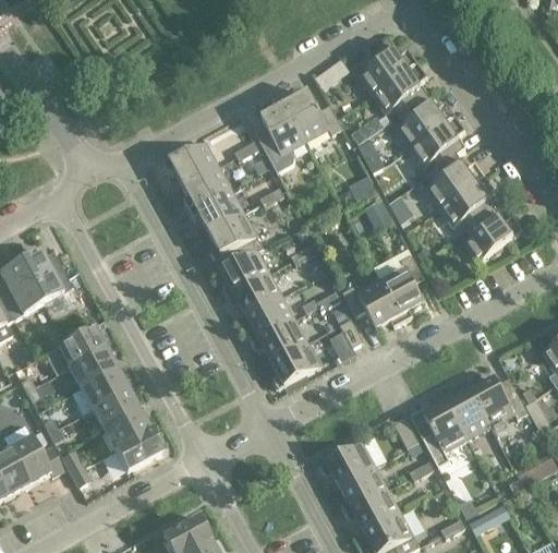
[(545,0),(550,9),(557,3),(557,0),(545,0)]
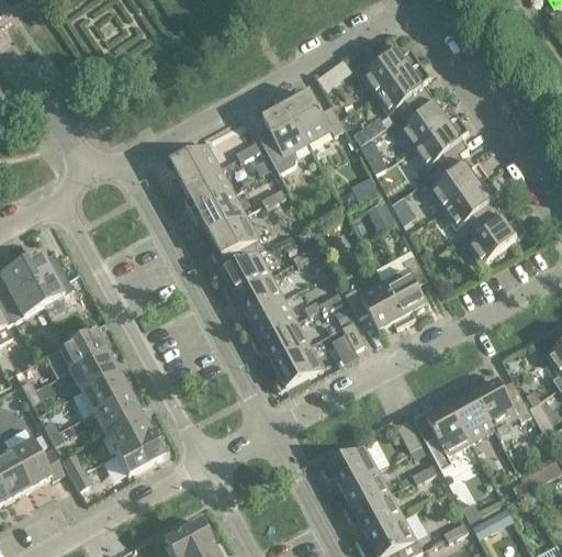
[(392,42),(363,63),(370,71),(362,76),(375,96),(420,64),(411,49),(402,56),(392,42)]
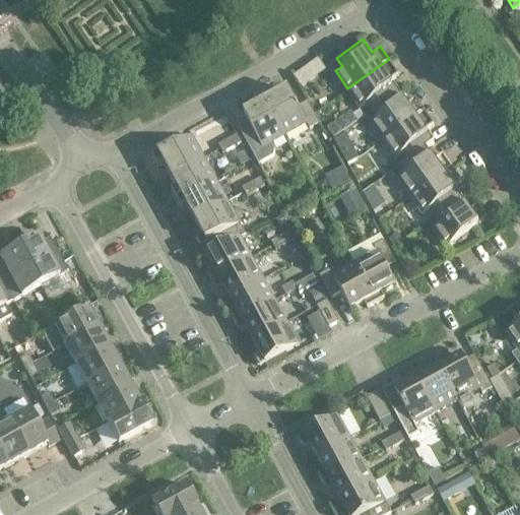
[(398,72),(389,59),(347,88),(360,106),(367,102),(372,109),(398,89),(390,78),(398,72)]
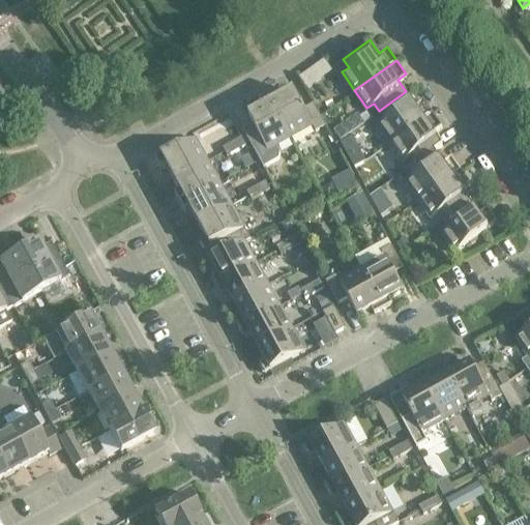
[(311,66),(300,74),(307,84),(318,77),(311,66)]
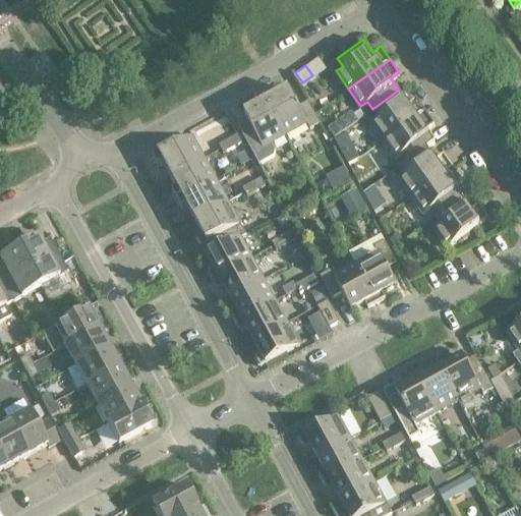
[(273,89),(264,94),(285,132),(307,121),(309,126),(320,120),(308,99),(298,104),(289,87),(276,94),(273,89)]
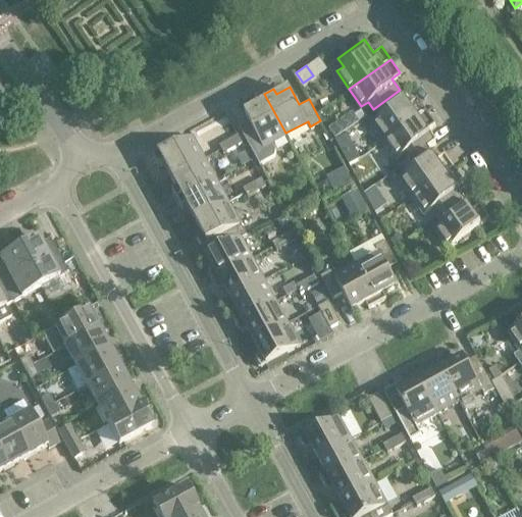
[(408,102),(400,90),(373,109),(378,116),(371,120),(384,139),(426,109),(417,96),(408,102)]
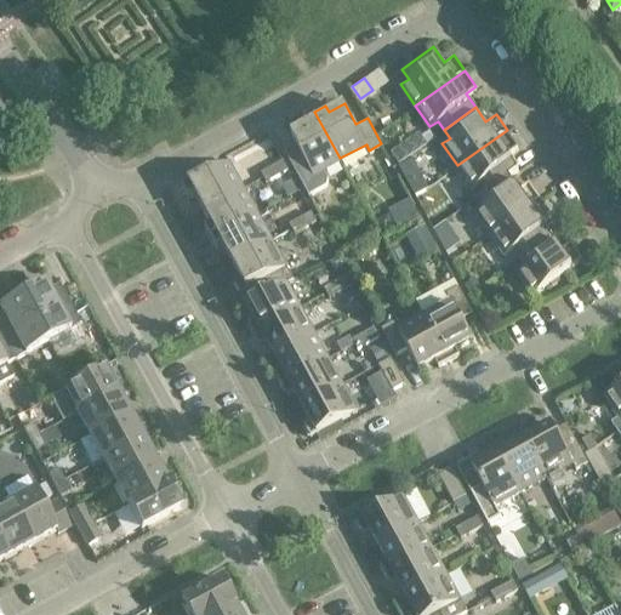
[(340,158),(314,112),(303,118),(307,124),(291,132),(302,153),(290,159),(305,186),(317,178),(314,172),(340,158)]
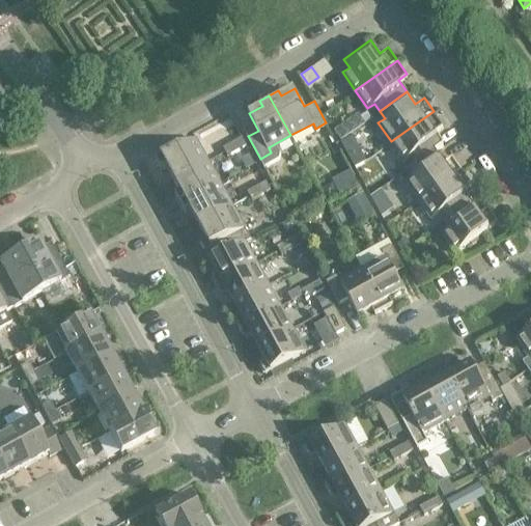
[(443,125),(434,111),(391,141),(403,159),(411,155),(415,161),(416,162),(435,148),(435,149),(443,143),(435,131),(443,125)]
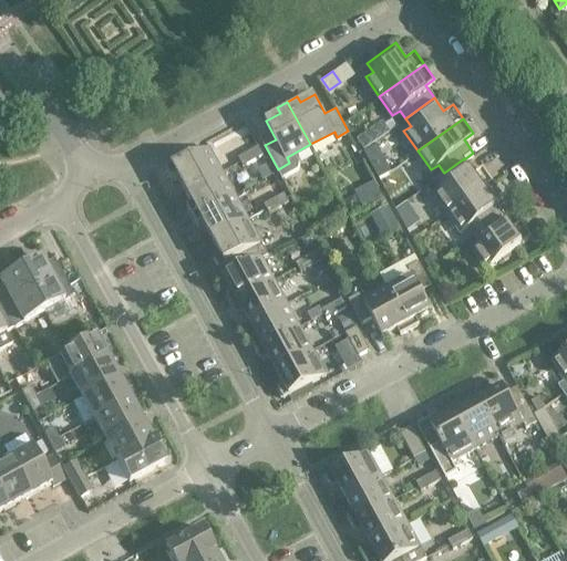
[(372,125),(358,135),(364,145),(379,135),(372,125)]
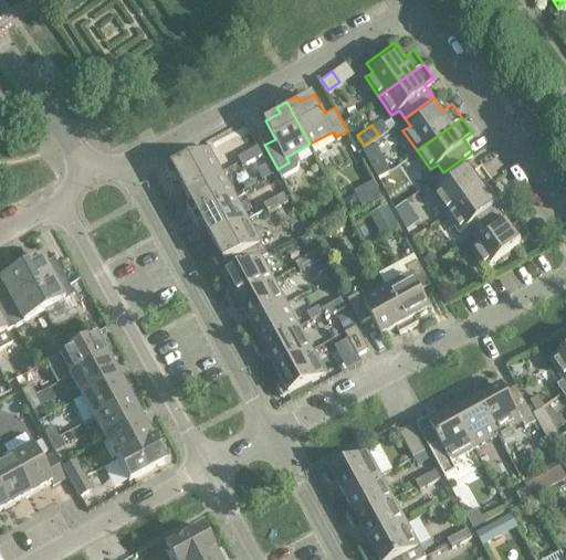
[(376,140),(364,148),(373,162),(384,156),(376,140)]
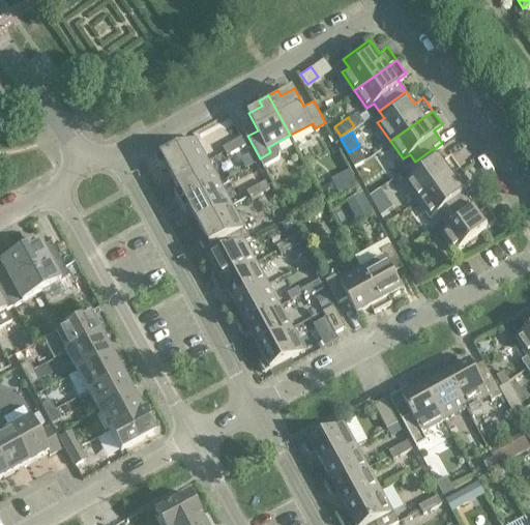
[(241,135),(232,140),(236,147),(245,142),(241,135)]
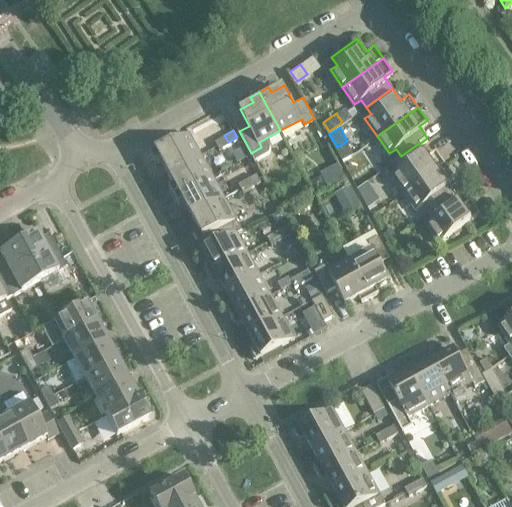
[(189,131),(150,152),(156,161),(161,158),(168,171),(201,152),(189,131)]
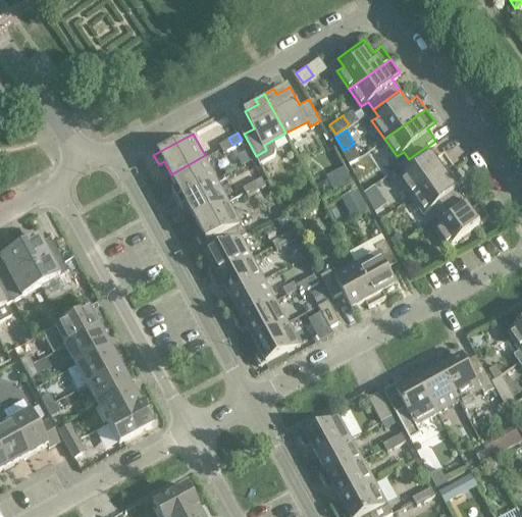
[(232,145),(228,138),(219,143),(223,150),(232,145)]
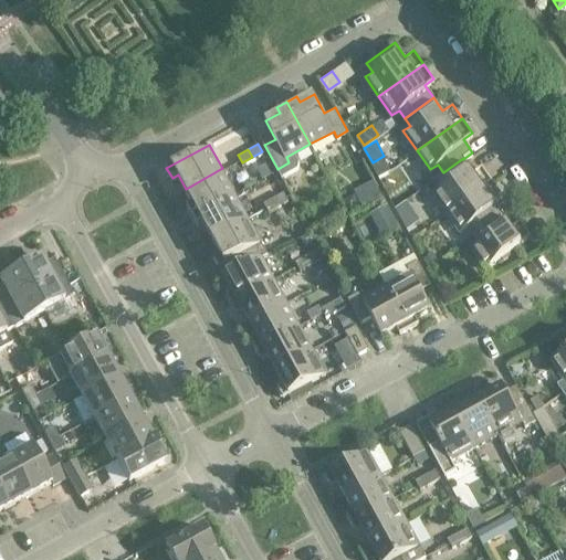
[(463,158),(443,172),(442,171),(435,178),(440,187),(432,192),(447,211),(492,179),(482,165),(473,171),(463,159),(463,158)]
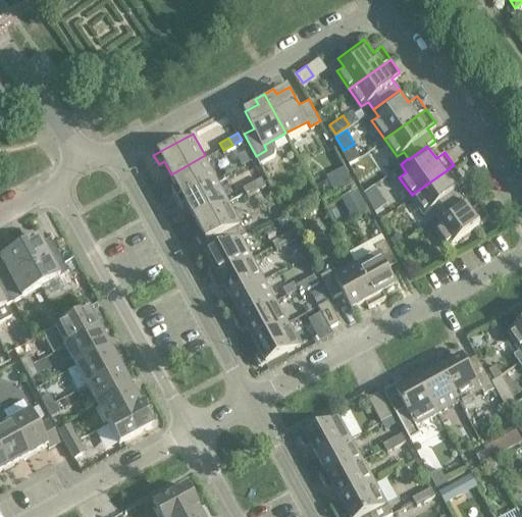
[(241,153),(240,157),(243,161),(250,157),(246,150),(241,153)]
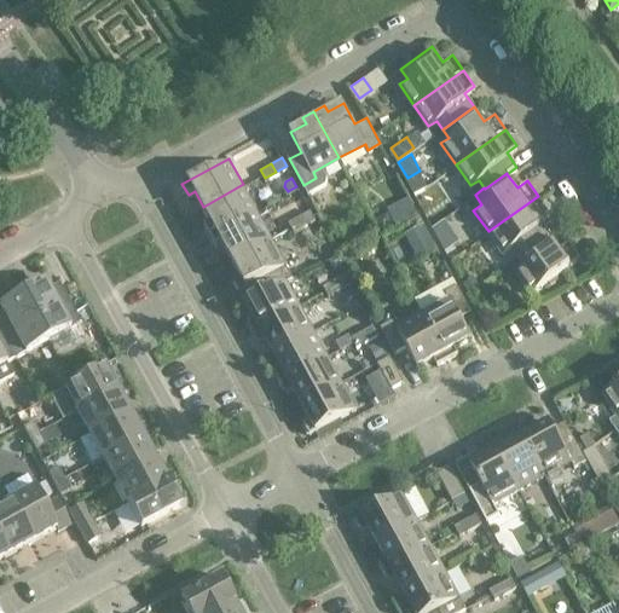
[(256,209),(243,184),(203,207),(210,221),(204,225),(210,236),(256,209)]
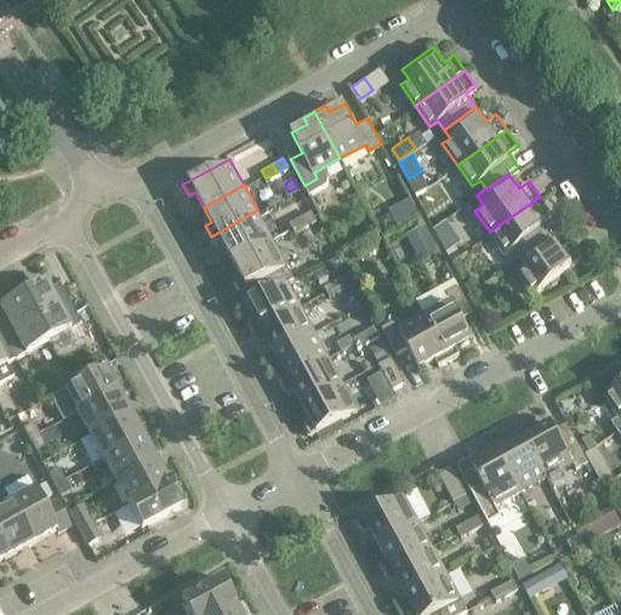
[(551,212),(540,197),(490,232),(505,252),(513,248),(519,256),(551,233),(541,220),(551,212)]
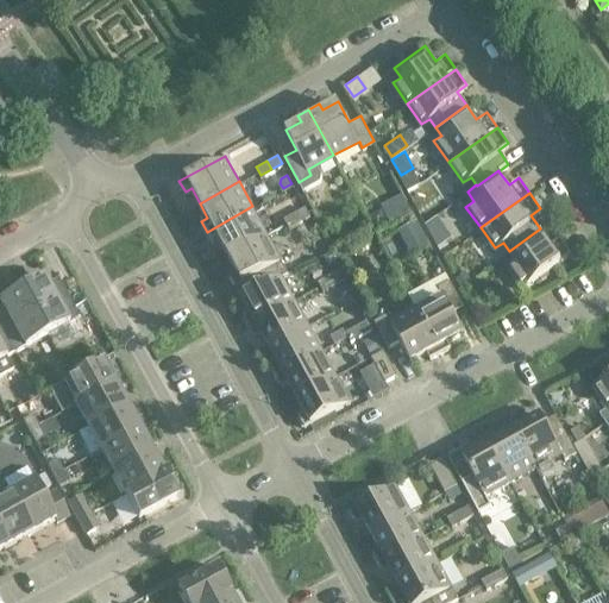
[(305,205),(294,211),(300,220),(311,214),(305,205)]
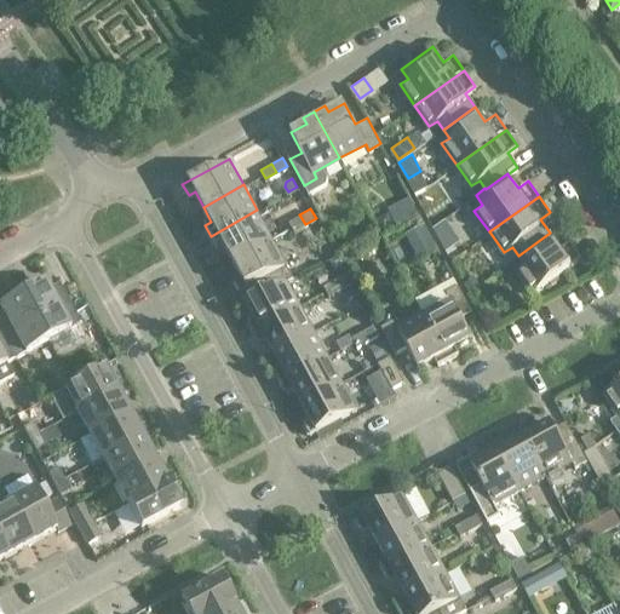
[(271,236),(257,210),(211,236),(217,246),(223,242),(231,258),(271,236)]
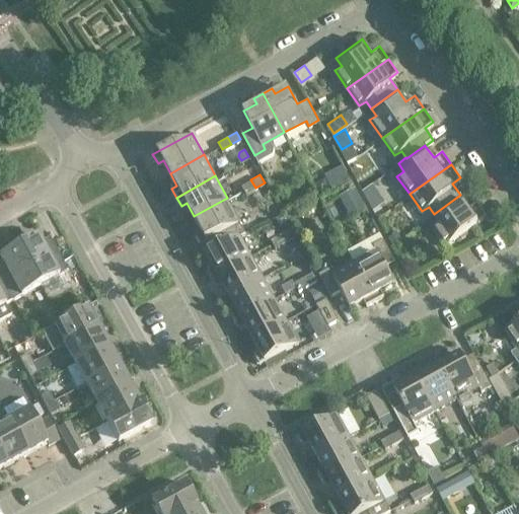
[(322,177),(314,181),(320,191),(329,186),(325,177),(322,177)]
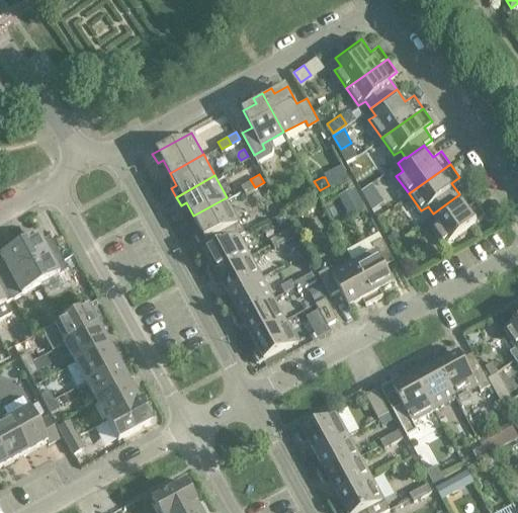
[(255,187),(250,179),(241,184),(246,192),(255,187)]
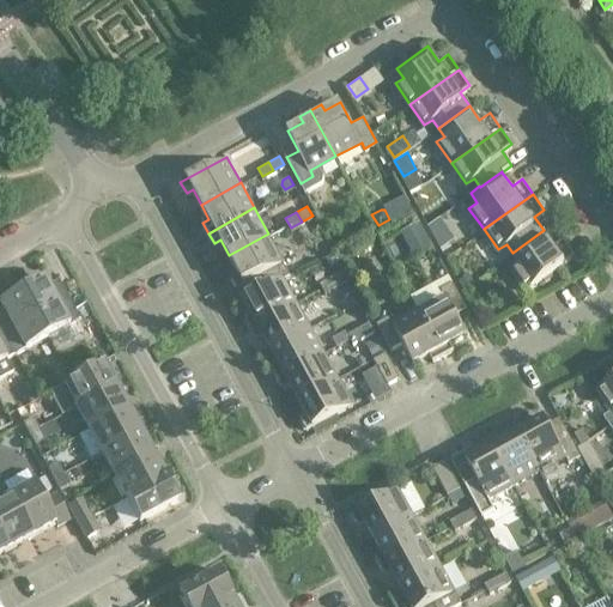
[(359,223),(358,226),(363,236),(374,230),(368,218),(359,223)]
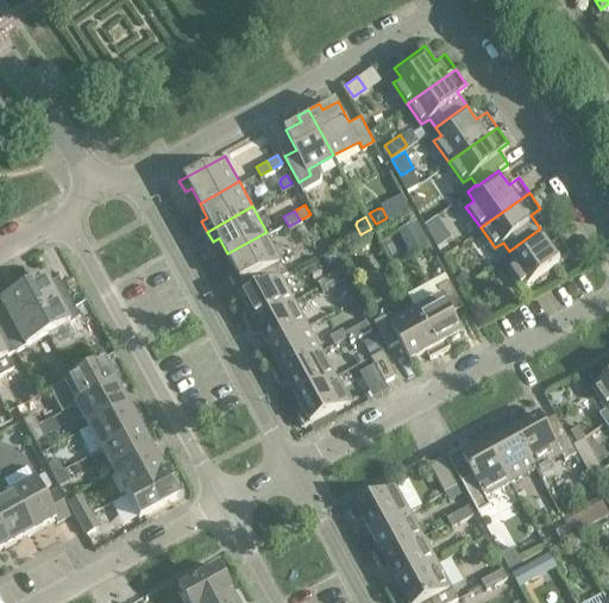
[(419,221),(400,231),(413,253),(431,244),(419,221)]
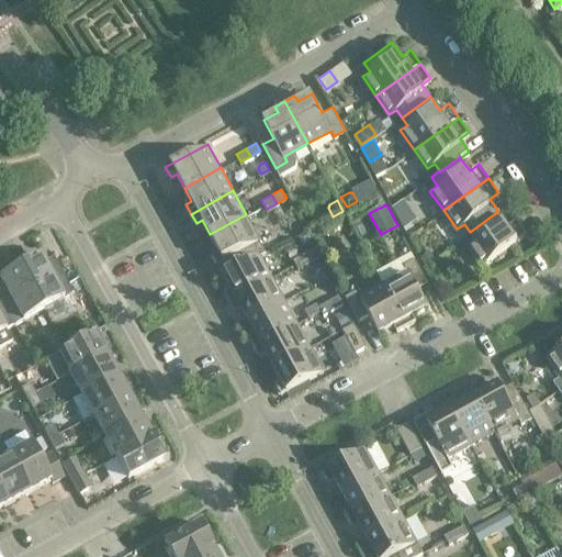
[(507,224),(498,211),(470,232),(475,240),(468,245),(482,265),(527,233),(516,218),(507,224)]
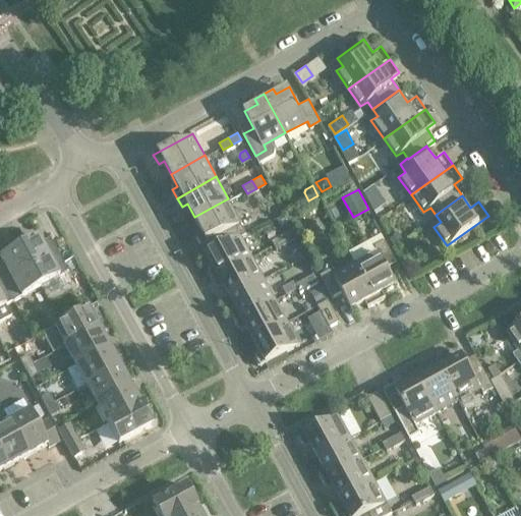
[(246,232),(228,198),(194,217),(201,229),(195,232),(201,242),(221,232),(226,240),(240,233),(241,235),(246,232)]
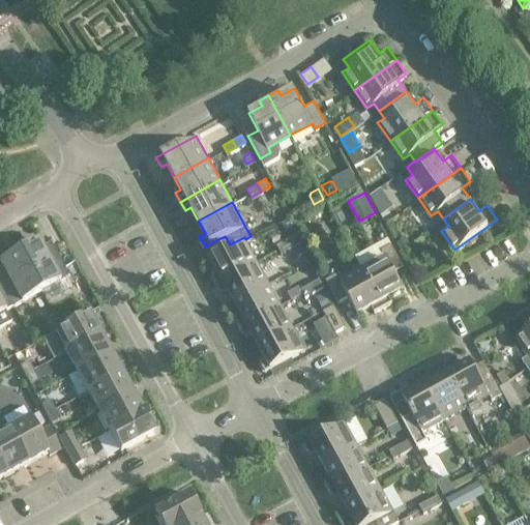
[(406,232),(396,238),(402,245),(411,239),(406,232)]
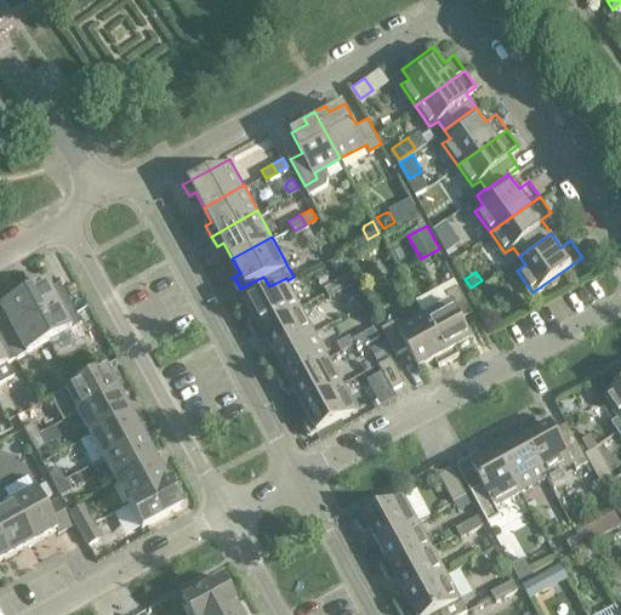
[(352,283),(346,273),(335,279),(341,289),(352,283)]
